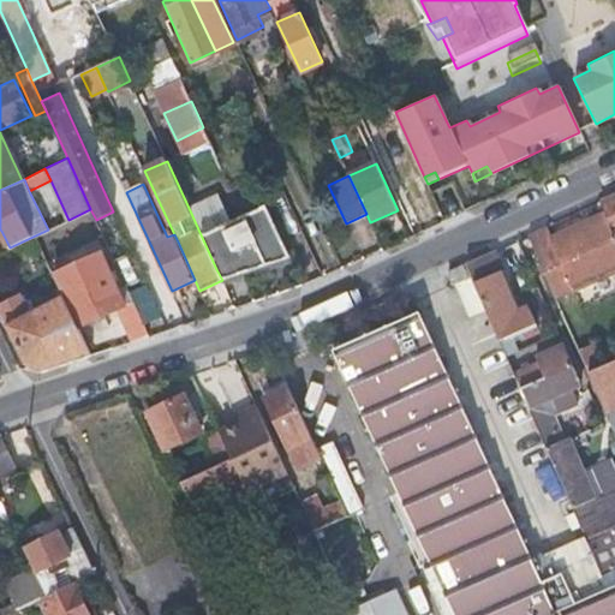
[(222,280),(268,267),(245,218),(232,224),(219,193),(189,208),(216,269),(222,280)]
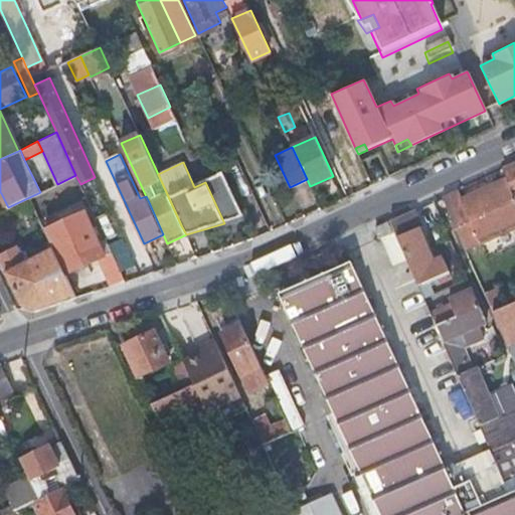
[(509,181),(514,196),(514,162),(503,168),(509,181)]
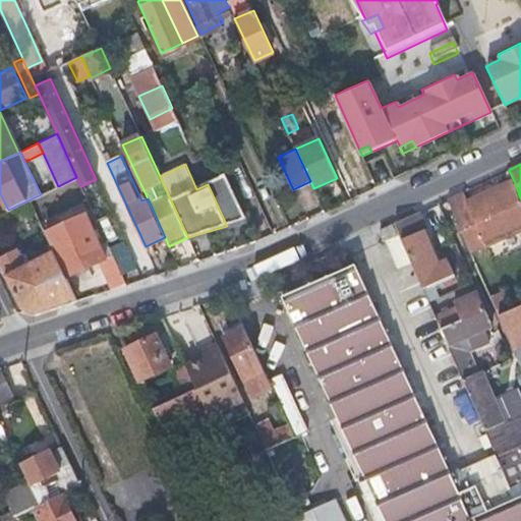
[(208,184),(227,226),(246,220),(226,176),(208,184)]
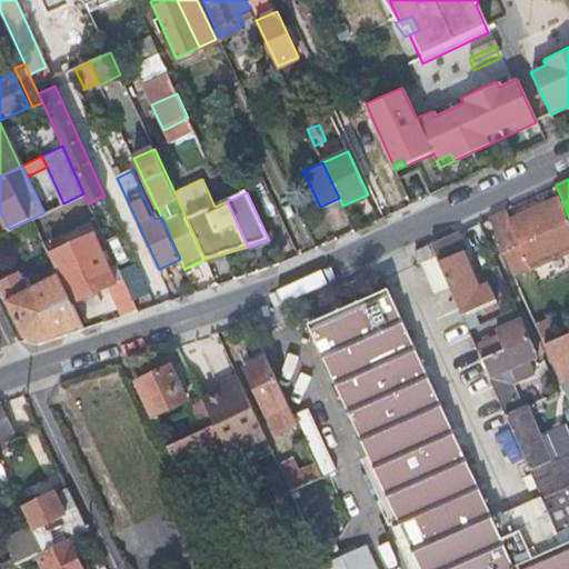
[(515,273),(568,249),(568,217),(562,200),(512,222),(506,208),(489,216),(515,273)]
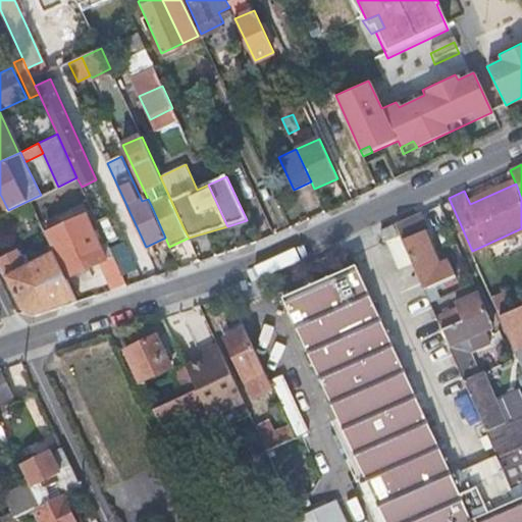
[(85,213),(45,232),(54,251),(66,277),(98,262),(106,258),(85,213)]
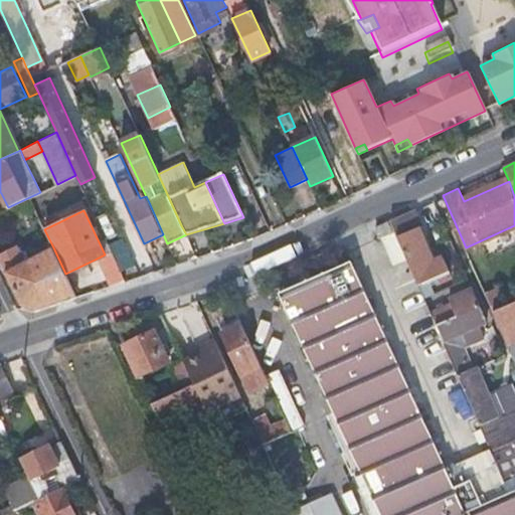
[(396,236),(416,228),(409,211),(389,220),(396,236)]
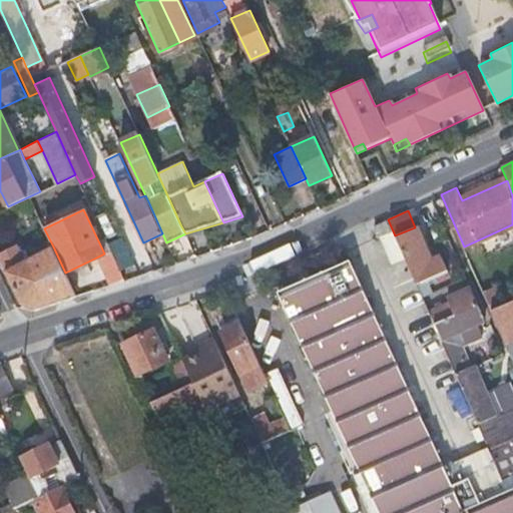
[(393,263),(405,258),(395,235),(388,219),(373,226),(378,236),(381,235),(393,263)]
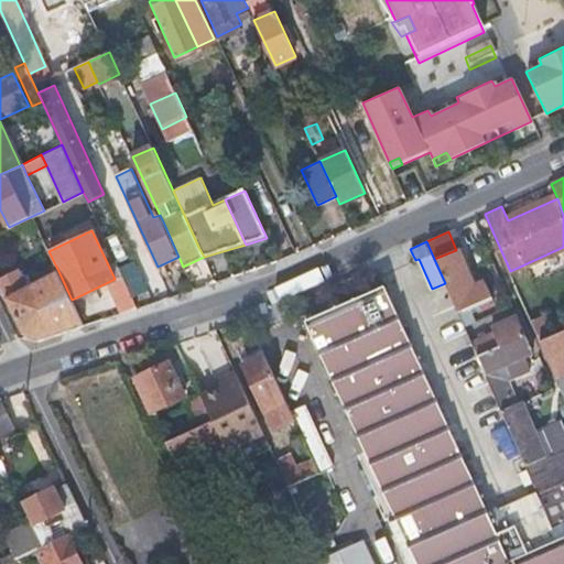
[(445,283),(458,313),(492,297),(485,280),(473,285),(456,250),(434,259),(445,283)]
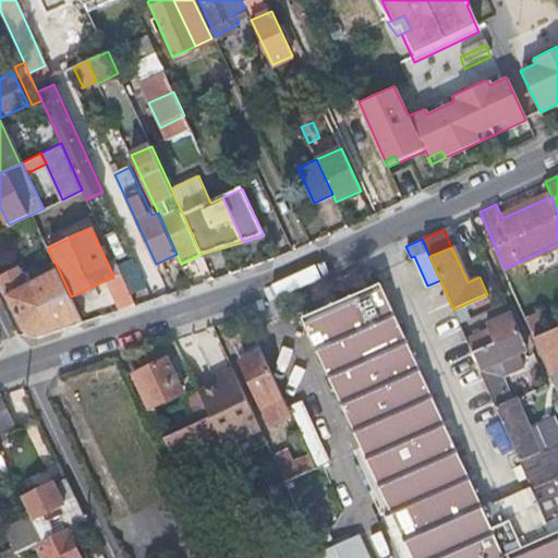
[(117,265),(120,273),(130,293),(145,287),(132,258),(117,265)]
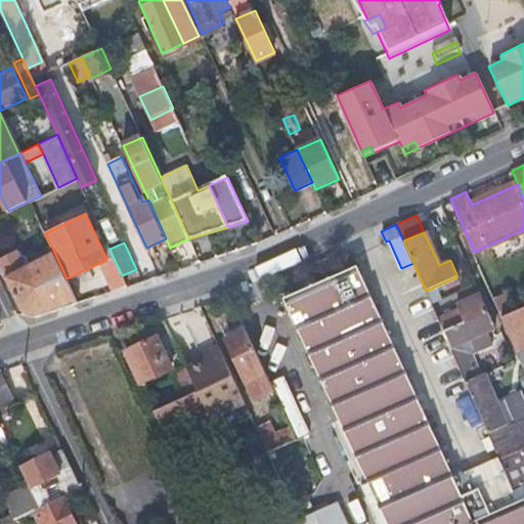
[(0,263),(20,309),(36,315),(78,301),(67,278),(54,252),(26,264),(18,249),(0,257),(0,263)]
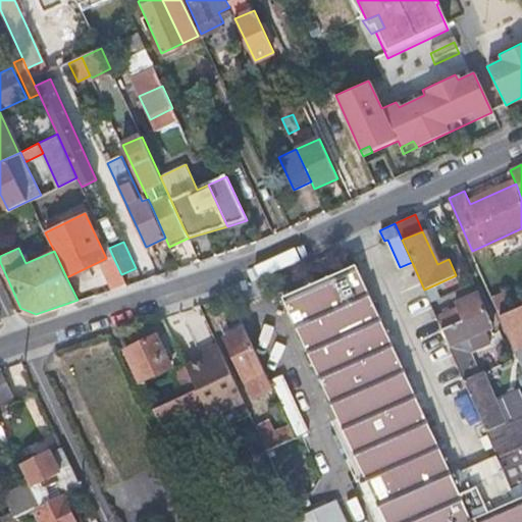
[(110,290),(126,284),(121,274),(112,255),(106,258),(98,262),(110,290)]
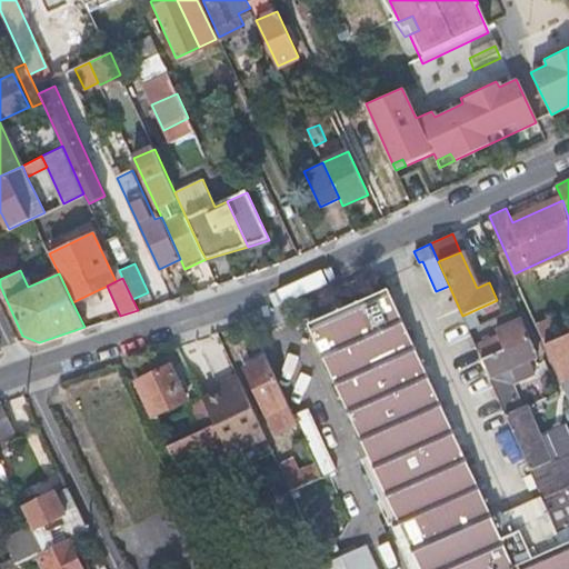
[(412,548),(490,513),(389,289),(310,327),(412,548)]
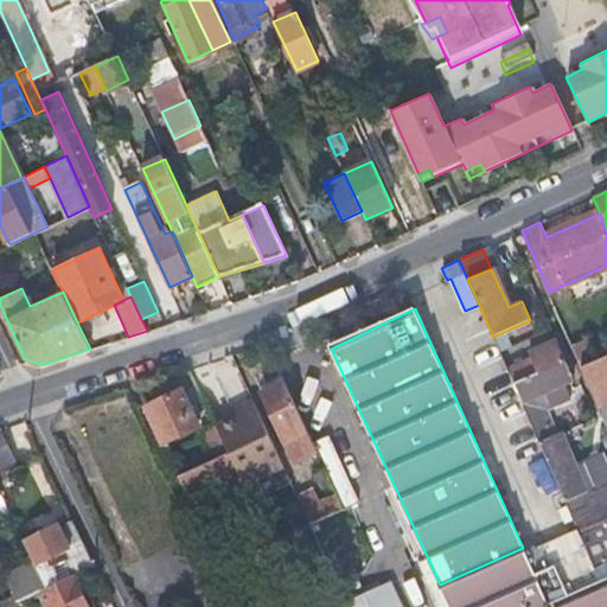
[(606,355),(606,328),(572,345),(581,366),(606,355)]
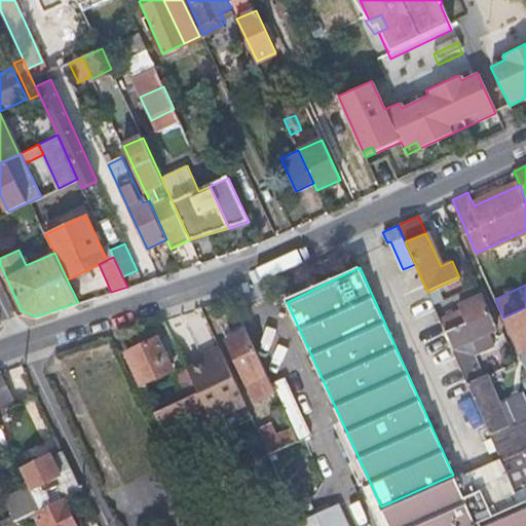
[(467,382),(478,377),(462,342),(471,339),(464,324),(489,313),(480,294),(458,304),(461,310),(440,320),(467,382)]
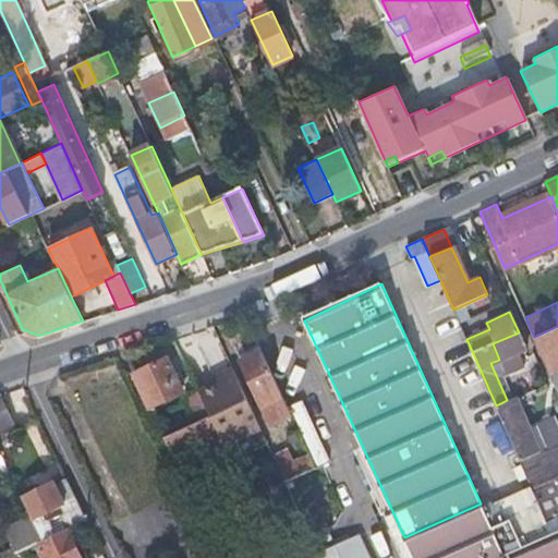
[(557,326),(534,337),(549,373),(553,380),(557,393),(557,326)]
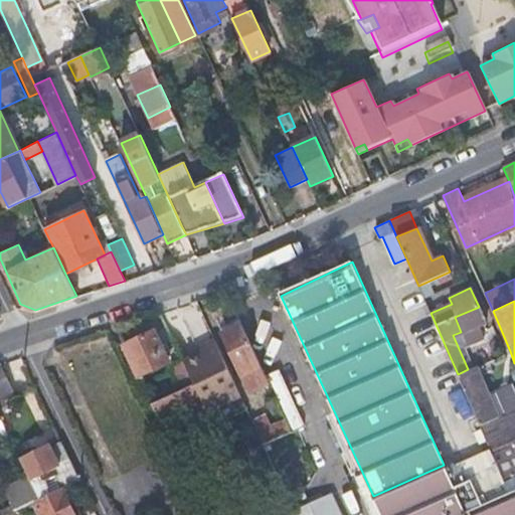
[(251,391),(270,383),(243,325),(240,320),(222,328),(225,333),(251,391)]
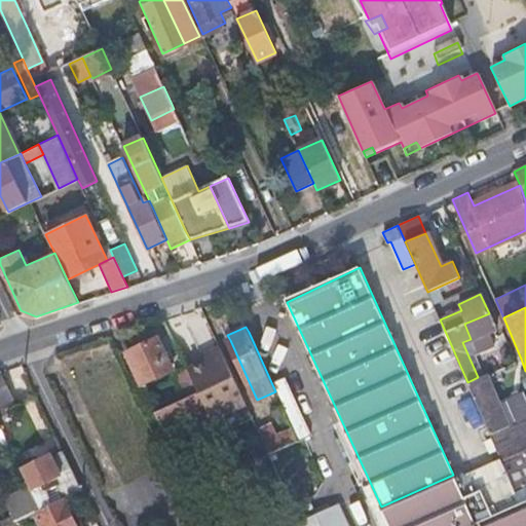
[(166,354),(158,338),(127,352),(143,383),(177,368),(171,353),(166,354)]
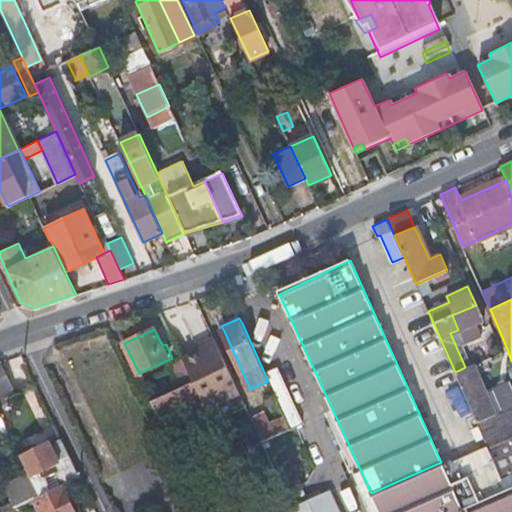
[(132,380),(111,334),(94,342),(115,388),(132,380)]
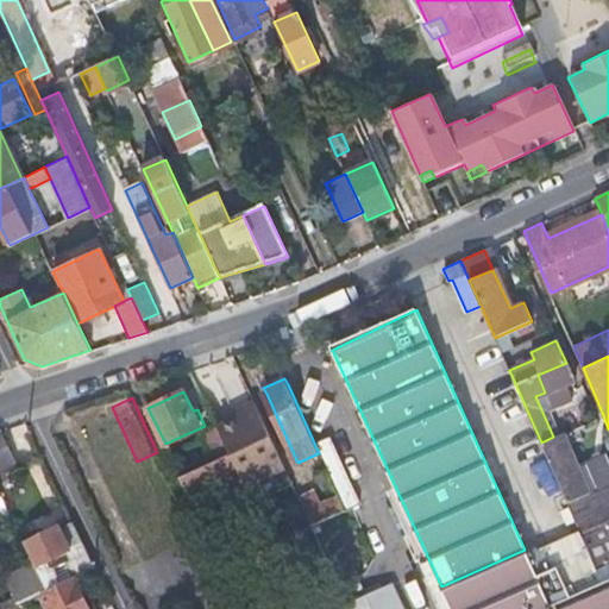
[(259,410),(219,428),(230,453),(245,483),(245,485),(286,468),(259,410)]
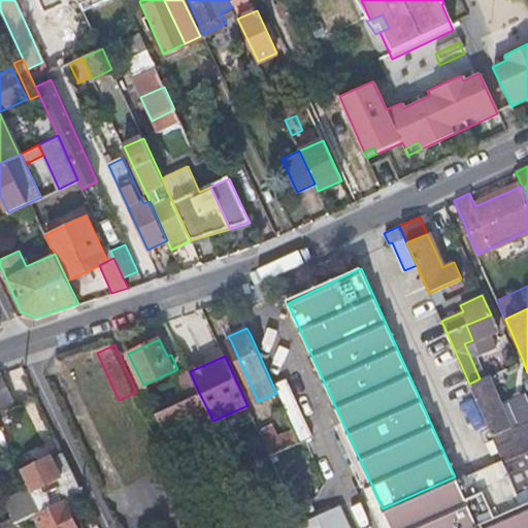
[(199,393),(189,370),(176,376),(188,398),(199,393)]
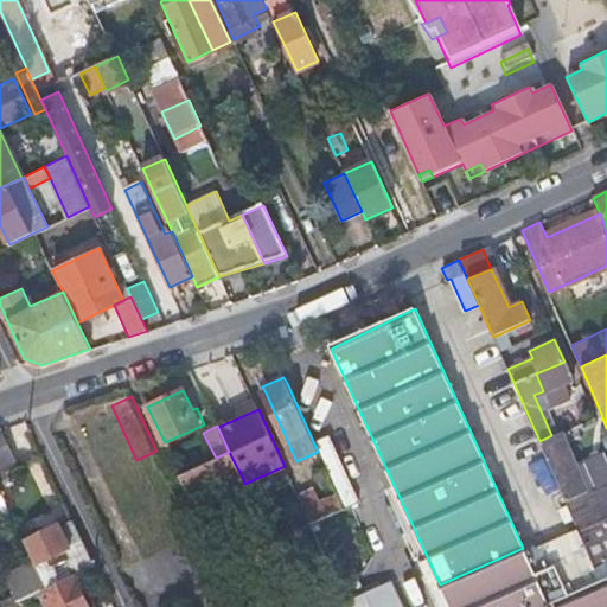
[(0,471),(12,466),(8,459),(12,457),(0,429),(0,471)]
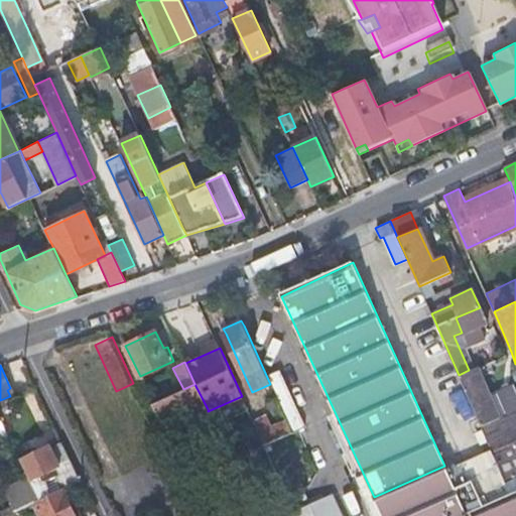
[(499,417),(477,367),(469,370),(459,375),(481,425),(499,417)]
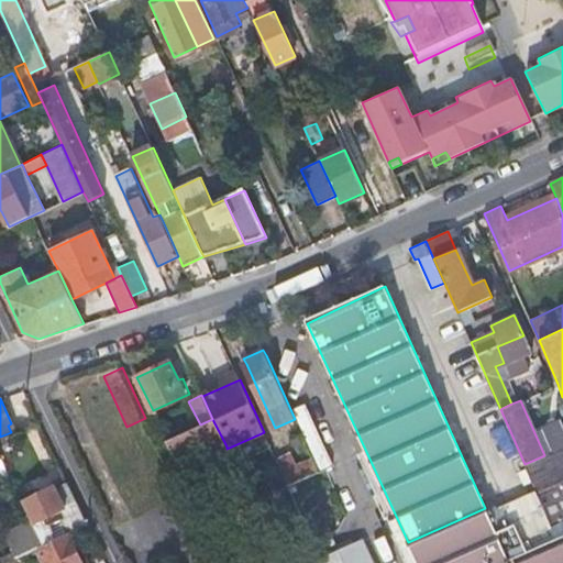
[(212,419),(200,424),(167,440),(179,467),(227,446),(212,419)]
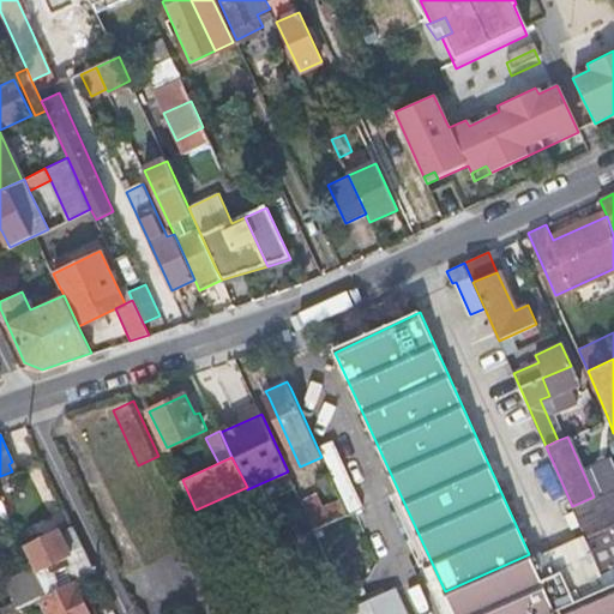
[(315,530),(349,515),(337,489),(319,498),(315,492),(301,499),(315,530)]
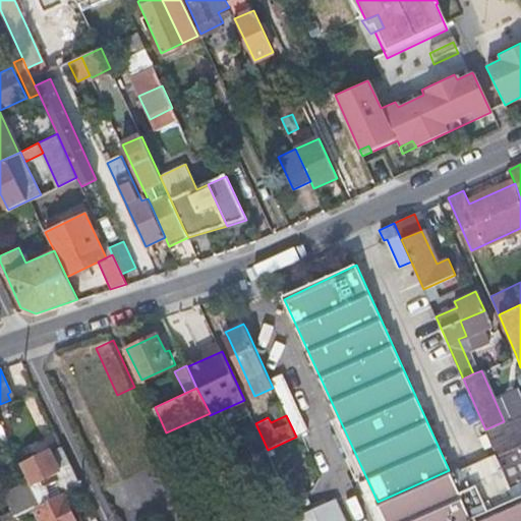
[(0,442),(8,438),(1,422),(0,422),(0,442)]
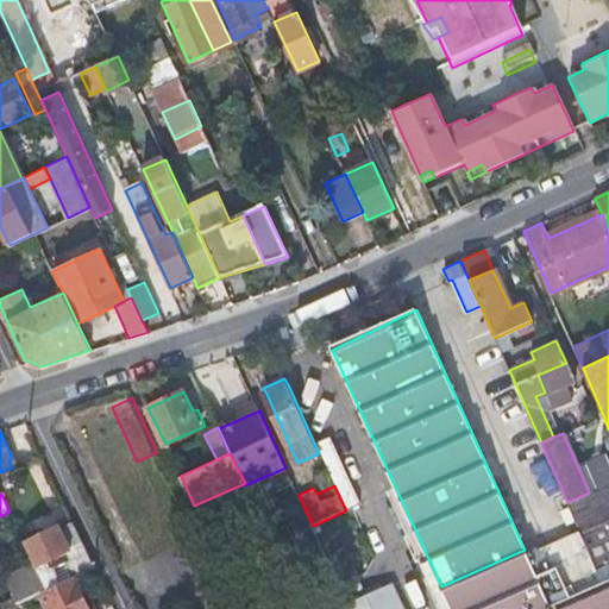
[(255,503),(250,494),(243,498),(245,504),(243,506),(252,526),(263,521),(255,503)]
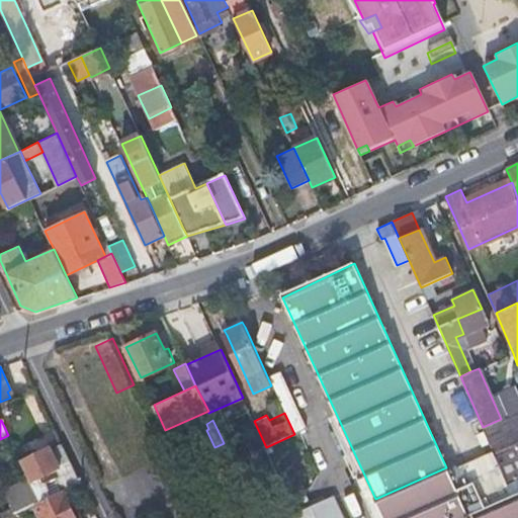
[(52,450),(62,445),(59,440),(50,444),(51,447),(52,450)]
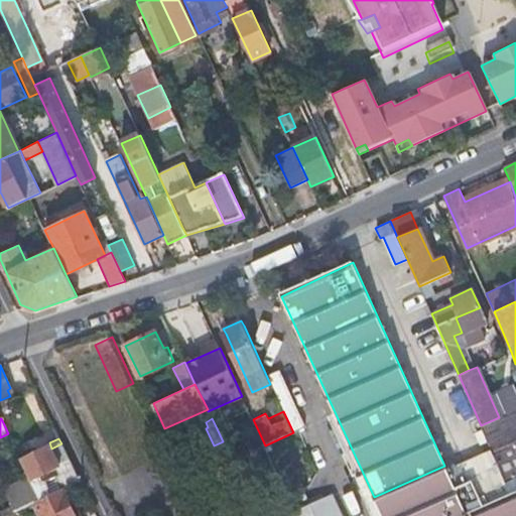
[(515,515),(515,440),(492,452),(493,454),(447,474),(444,466),(374,497),(382,515),(515,515)]
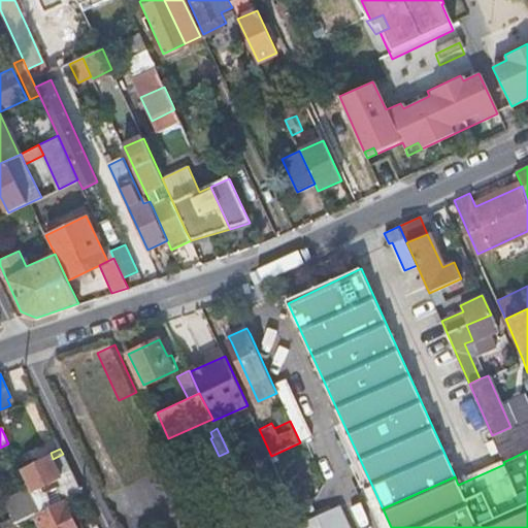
[(63,499),(81,491),(63,454),(53,459),(52,456),(22,470),(30,487),(41,509),(63,499)]
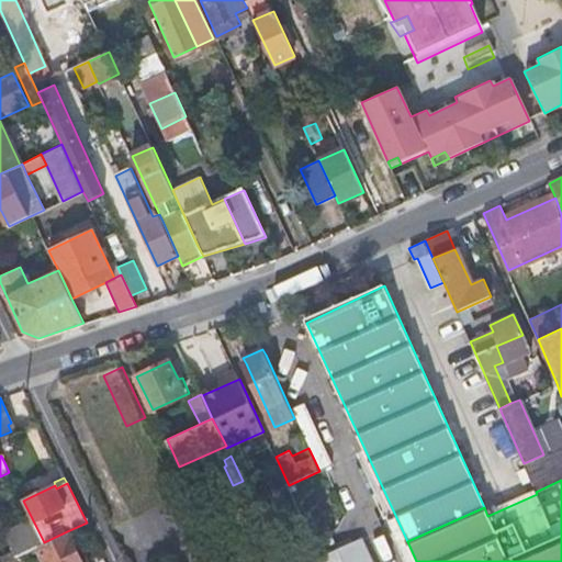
[(44,542),(32,518),(4,531),(14,550),(0,555),(0,561),(2,561),(38,546),(44,542)]
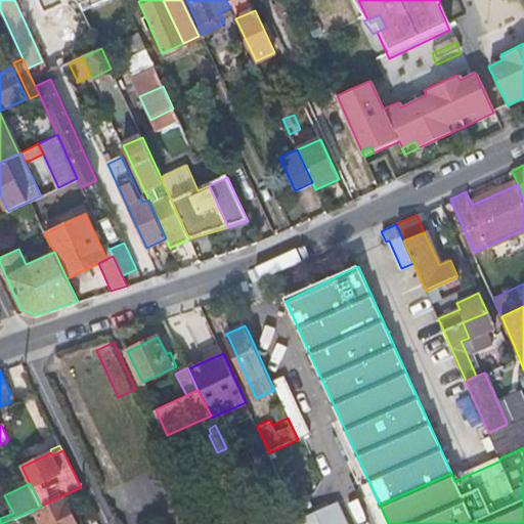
[(76,523),(62,495),(41,506),(36,509),(43,523),(76,523)]
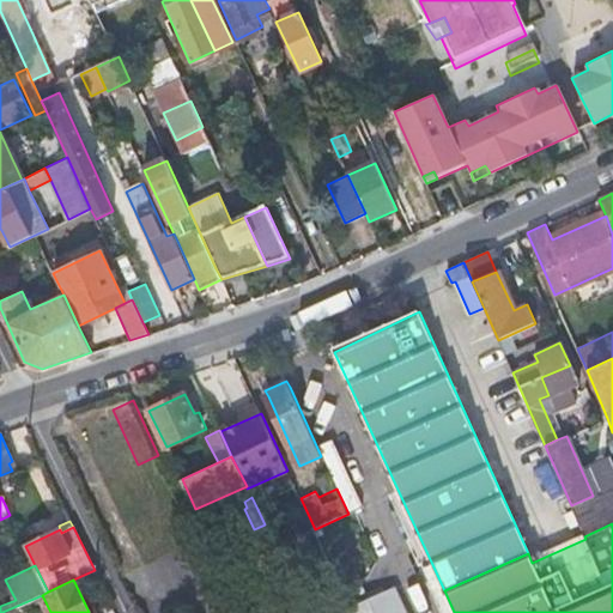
[(407,612),(396,588),(384,593),(394,612),(407,612)]
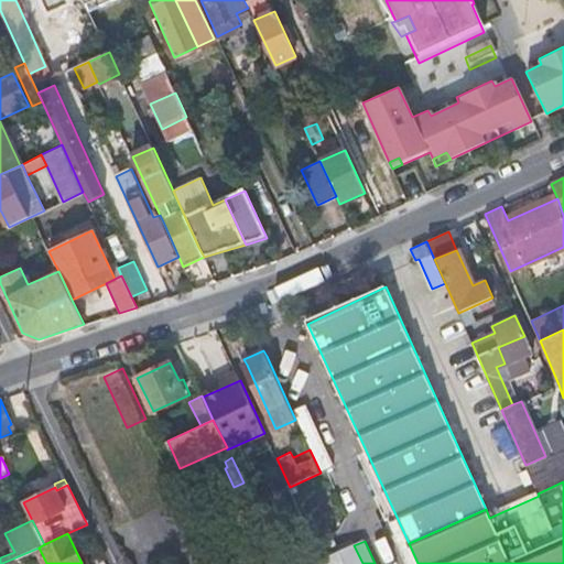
[(362,563),(354,545),(313,563),(362,563)]
